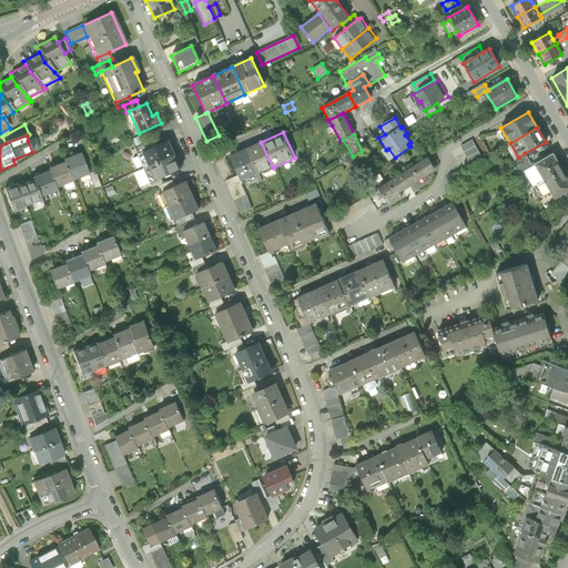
[(28,141),(32,152),(38,150),(33,139),(28,141)]
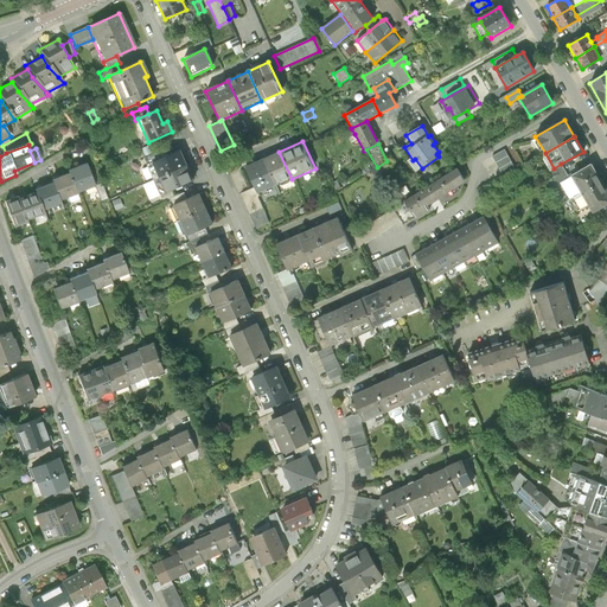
[(505,149),(492,157),(503,176),(516,168),(505,149)]
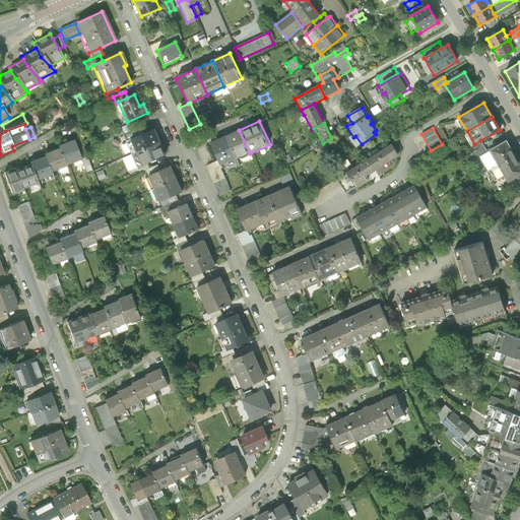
[(136,137),(126,142),(132,155),(159,142),(154,130),(136,137)]
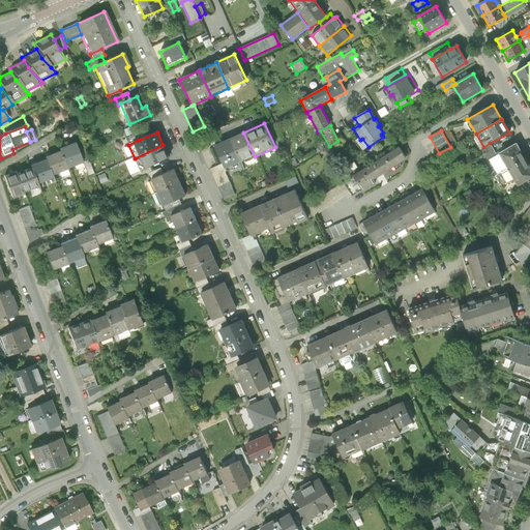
[(229,140),(239,164),(255,156),(243,133),(229,140)]
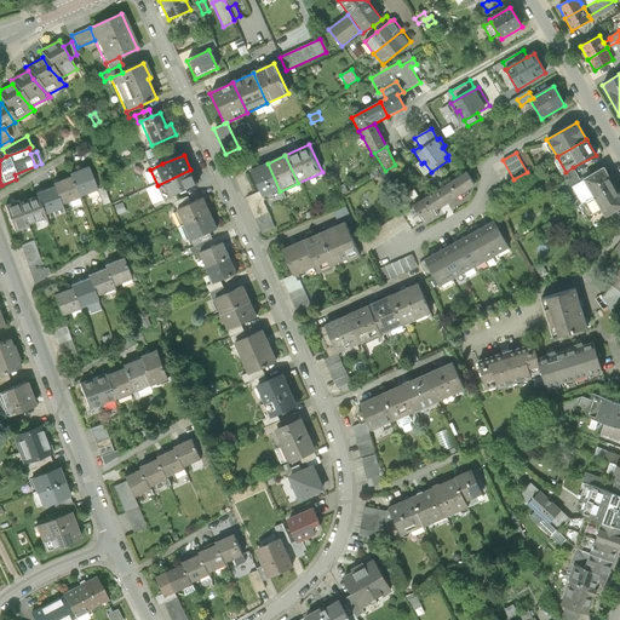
[(150,170),(162,164),(160,156),(147,162),(150,170)]
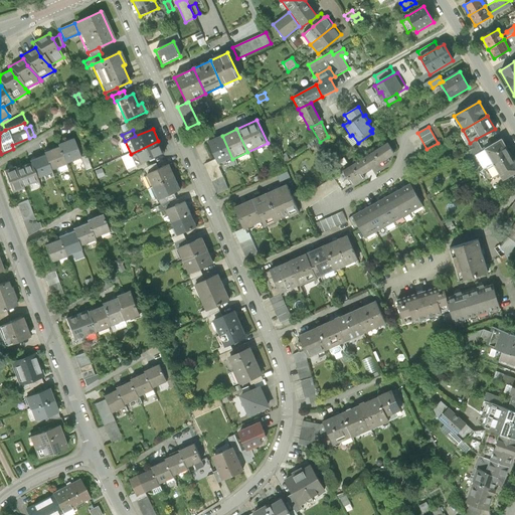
[(222,136),(206,143),(214,160),(217,166),(232,159),(222,136)]
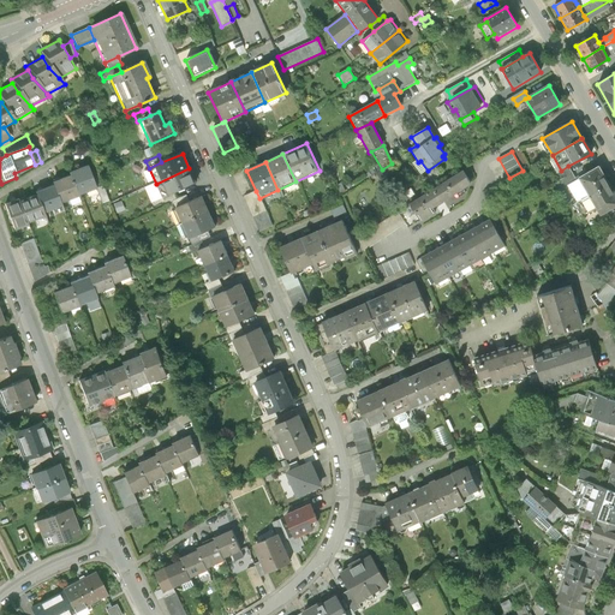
[(392,163),(382,169),(375,173),(380,180),(396,169),(392,163)]
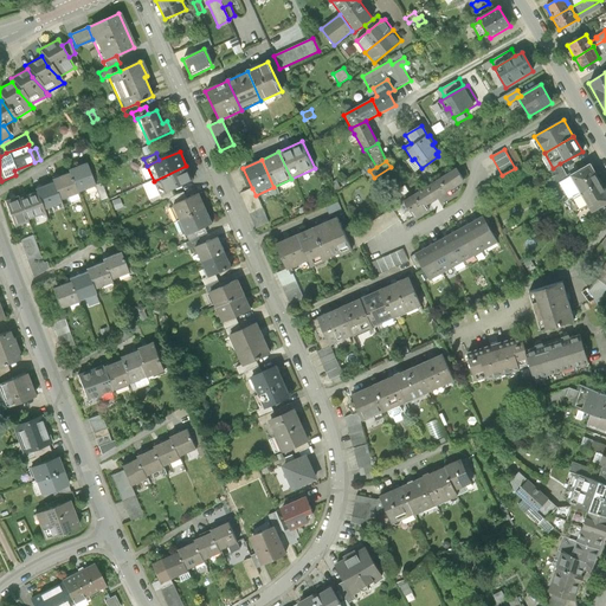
[(560,163),(553,168),(545,173),(549,181),(565,172),(560,163)]
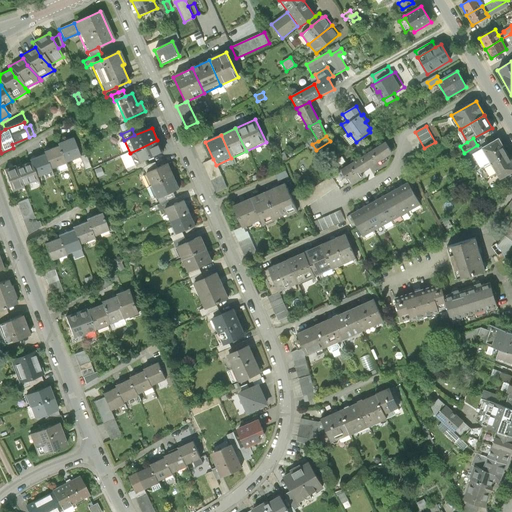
[(72,139),(56,145),(57,147),(63,164),(79,157),(72,139)]
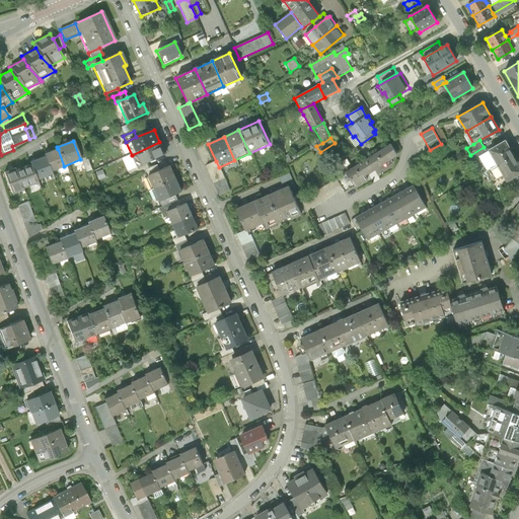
[(159,142),(132,155),(137,167),(147,162),(165,155),(159,142)]
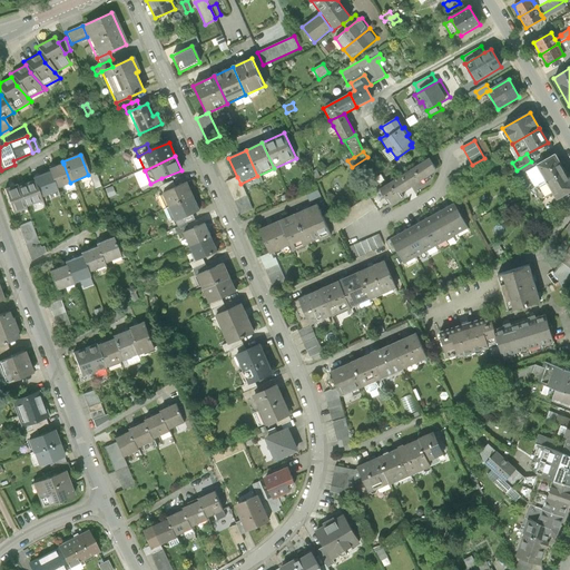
[(556,156),(537,167),(546,183),(566,172),(556,156)]
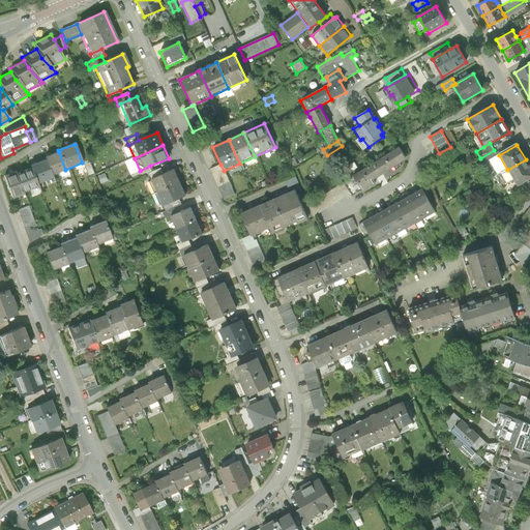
[(400,147),(351,178),(360,193),(374,183),(372,180),(407,157),(400,147)]
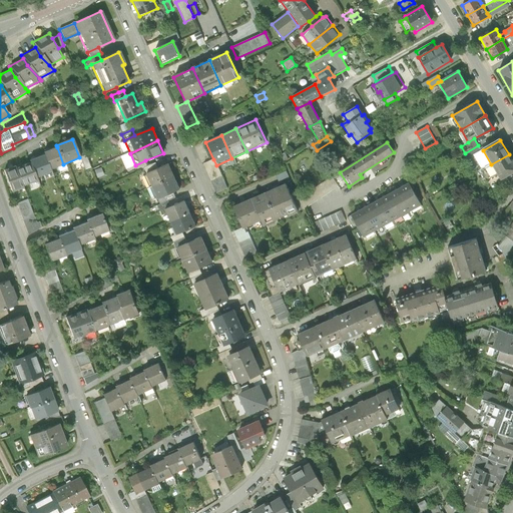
[(478,145),(465,153),(462,154),(465,159),(481,151),(478,145)]
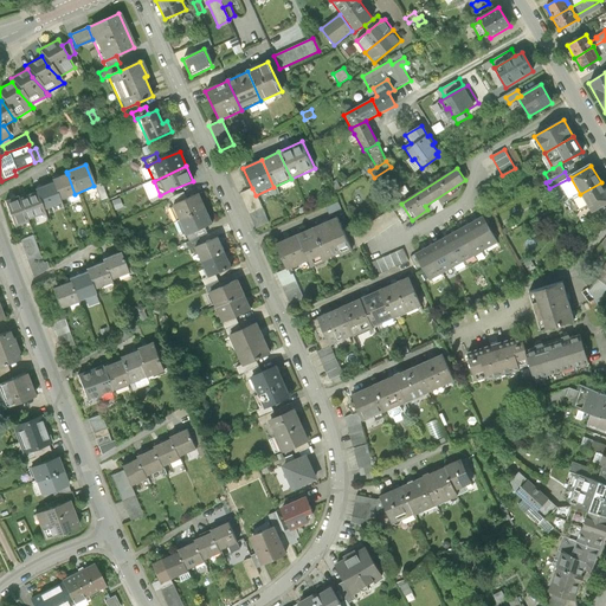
[(76,195),(75,194),(68,174),(50,181),(51,184),(58,202),(76,195)]
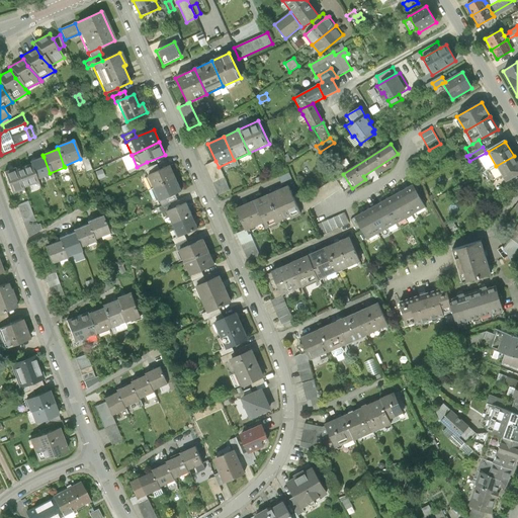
[(517,163),(514,156),(496,166),(506,183),(517,176),(517,163)]
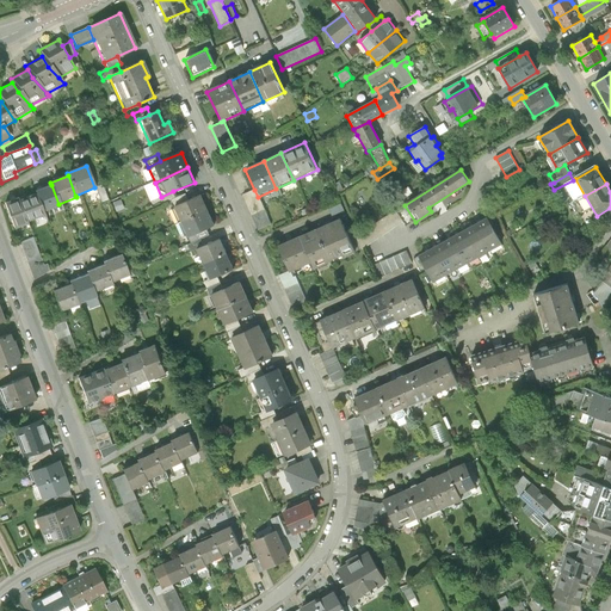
[(59,204),(51,185),(34,192),(35,195),(42,214),(60,207),(59,204)]
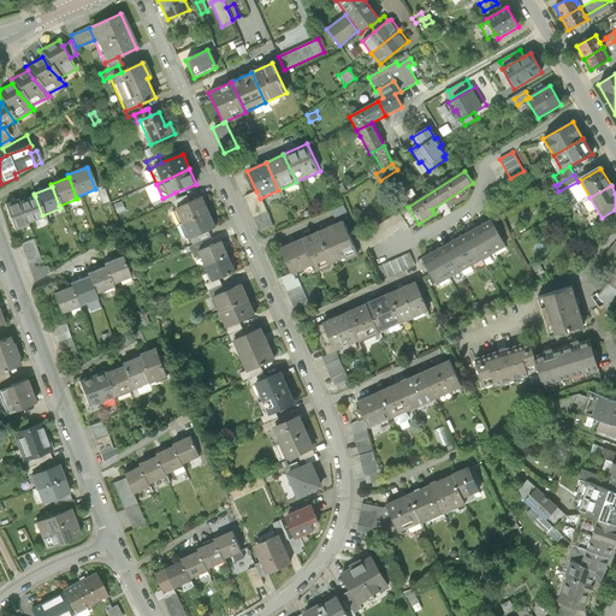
[(102,187),(95,189),(101,203),(108,201),(102,187)]
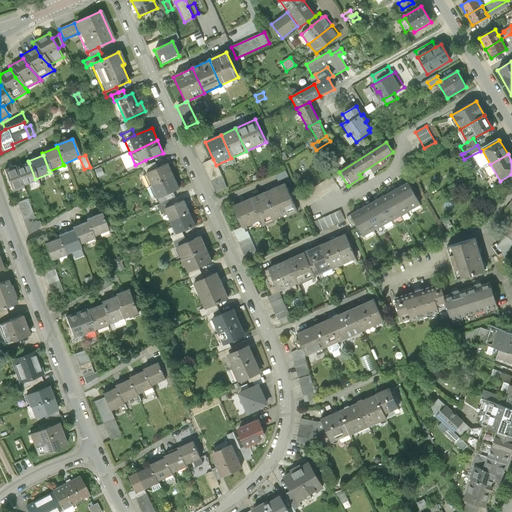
[(216,165),(213,159),(203,164),(216,193),(217,195),(218,195),(220,195),(222,193),(227,190),(216,165)]
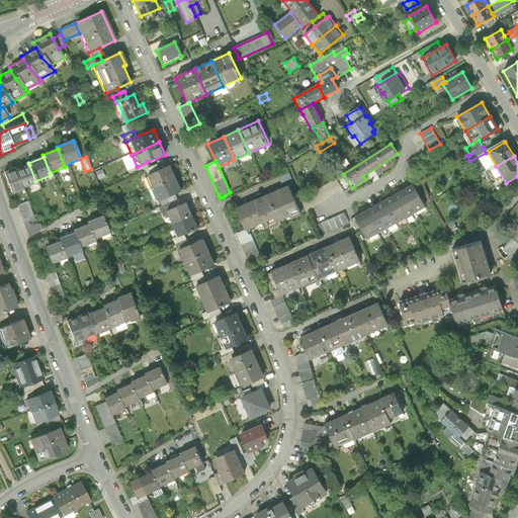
[(147,162),(137,167),(140,172),(145,170),(149,168),(147,162)]
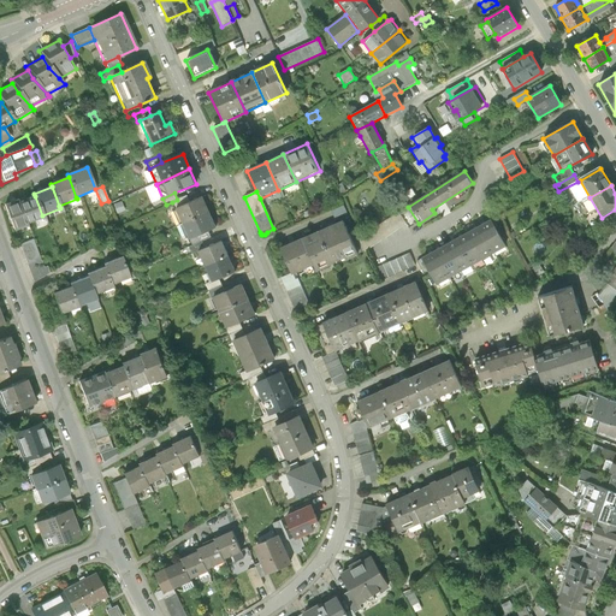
[(42,215),(35,196),(19,202),(18,199),(3,205),(13,232),(28,227),(27,224),(43,218),(42,215)]
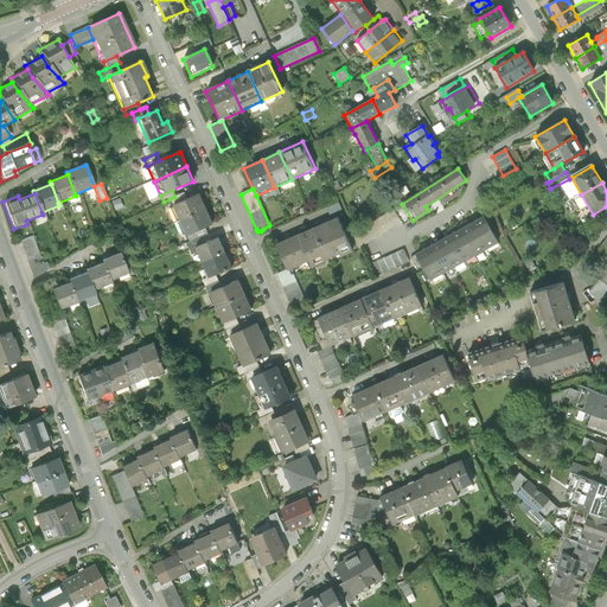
[(173,206),(187,200),(184,193),(174,197),(170,199),(173,206)]
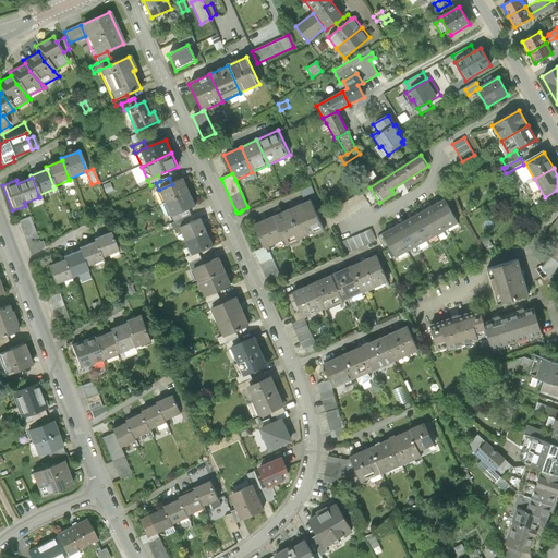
[(159,190),(158,190),(165,204),(189,193),(183,179),(172,184),(159,190)]
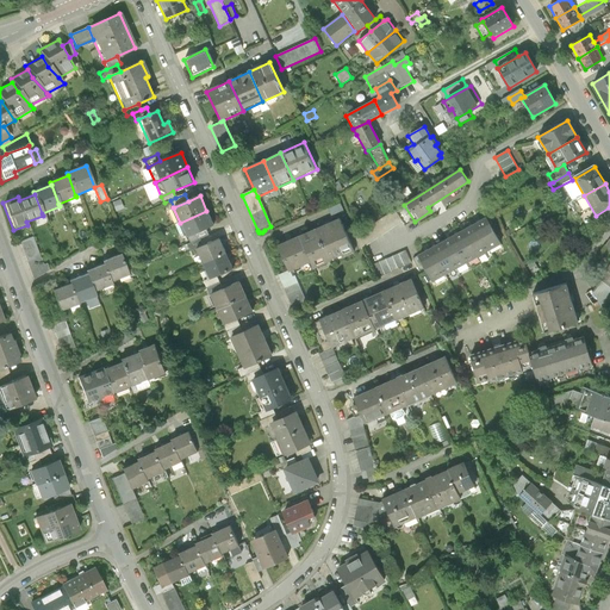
[(206,211),(180,223),(186,238),(187,237),(206,230),(213,226),(206,211)]
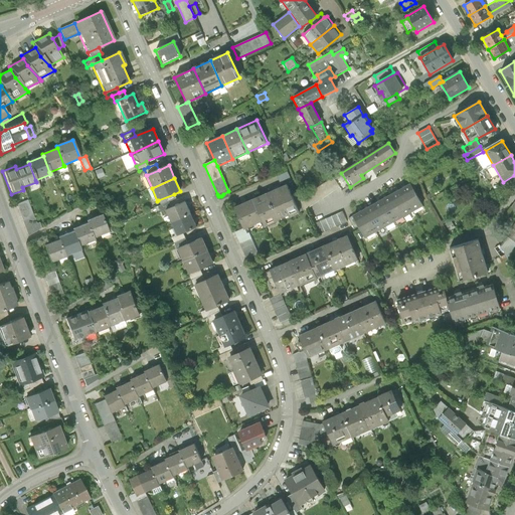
[(415,181),(410,184),(416,194),(421,192),(415,181)]
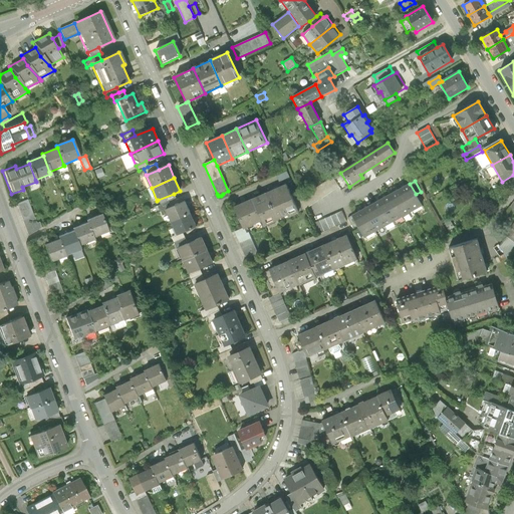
[(410,184),(400,189),(413,211),(422,206),(416,194),(410,184)]
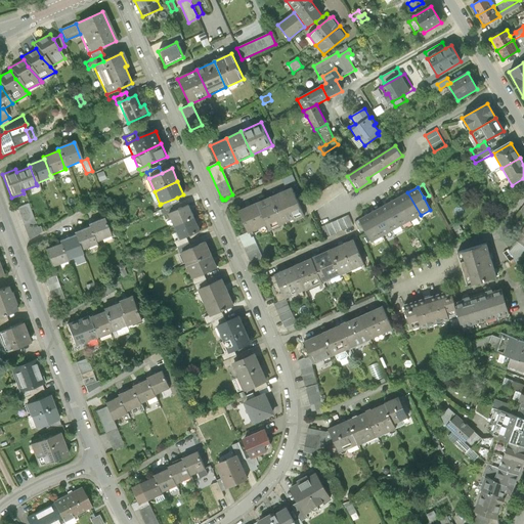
[(306,219),(293,188),(271,198),(284,226),(293,222),(294,224),(306,219)]
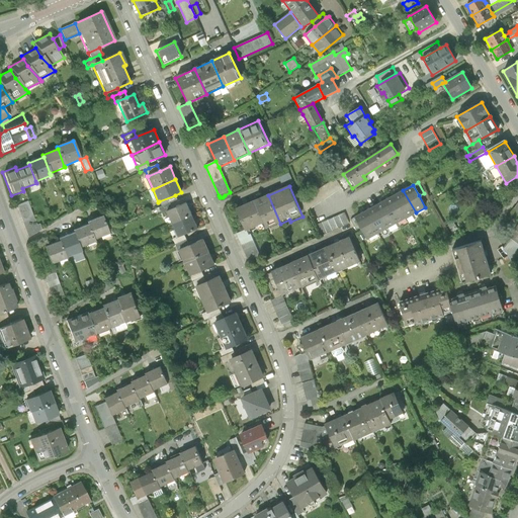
[(97,191),(92,187),(89,191),(94,195),(97,191)]
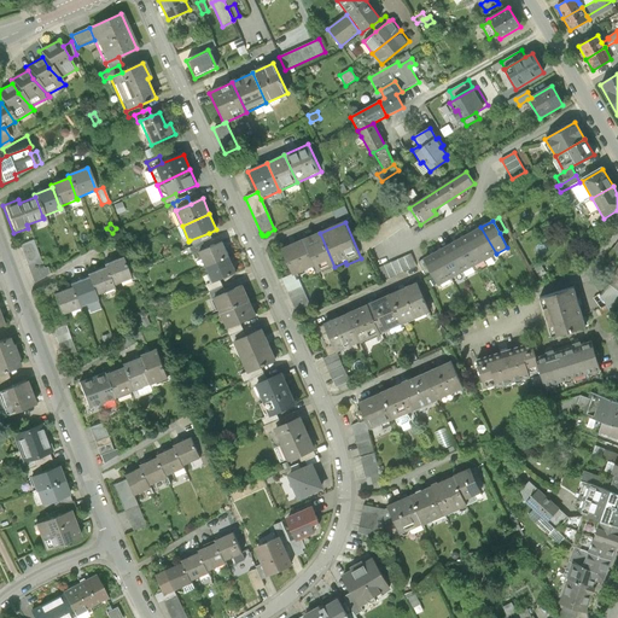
[(481,227),(470,233),(485,260),(496,254),(481,227)]
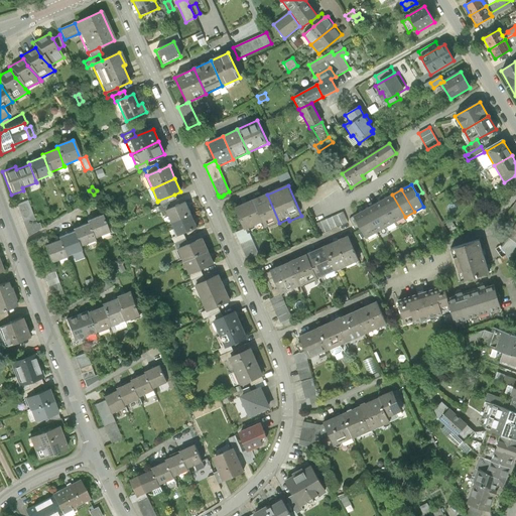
[(174,195),(158,201),(161,207),(169,203),(176,200),(174,195)]
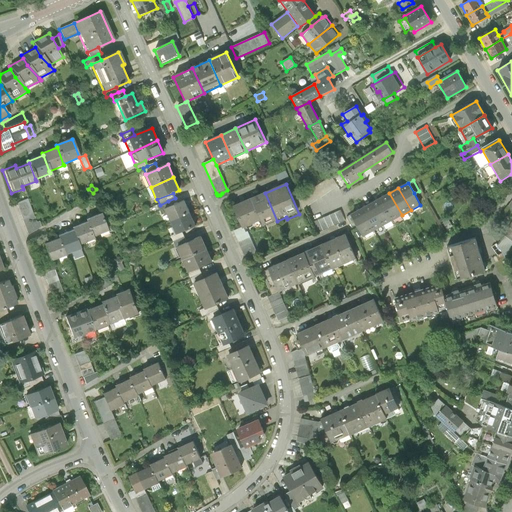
[(264,226),(277,221),(265,193),(252,199),(262,222),(264,226)]
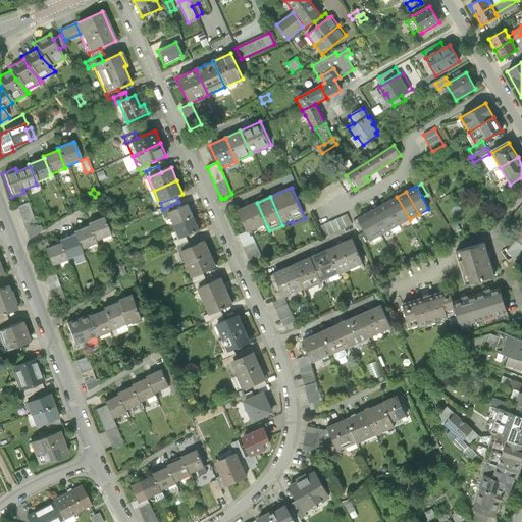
[(387,202),(400,225),(410,219),(397,197),(387,202)]
